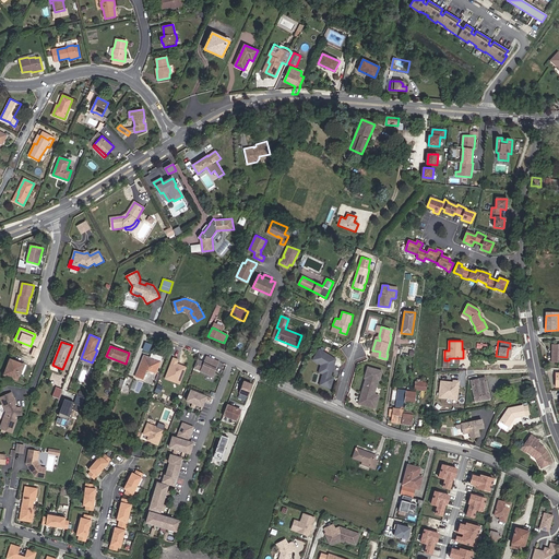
[(330,377),(331,375),(336,358),(320,347),(313,358),(322,363),(325,366),(324,371),(320,383),(331,387),(333,378),(330,377)]
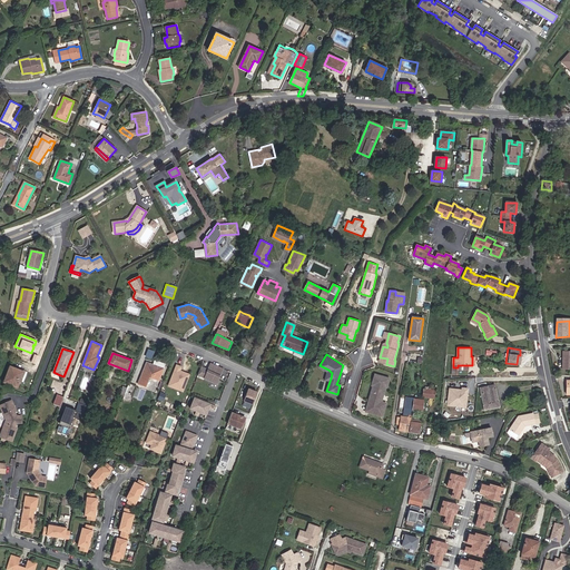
[(158,380),(163,369),(147,363),(138,384),(145,385),(149,376),(158,380)]
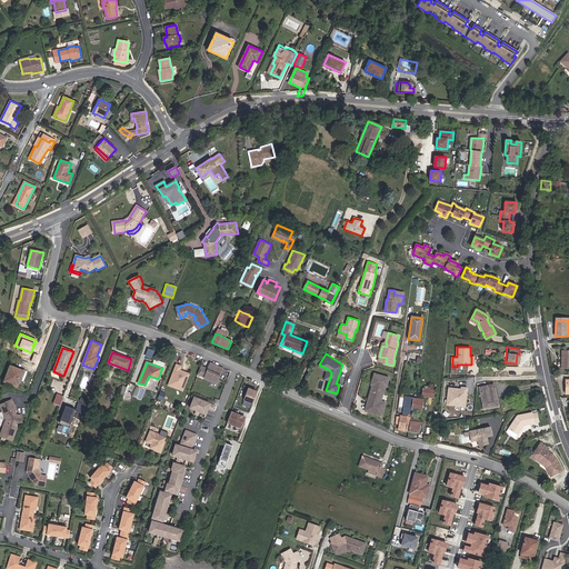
[(199,375),(217,382),(223,368),(210,362),(207,369),(202,367),(199,375)]
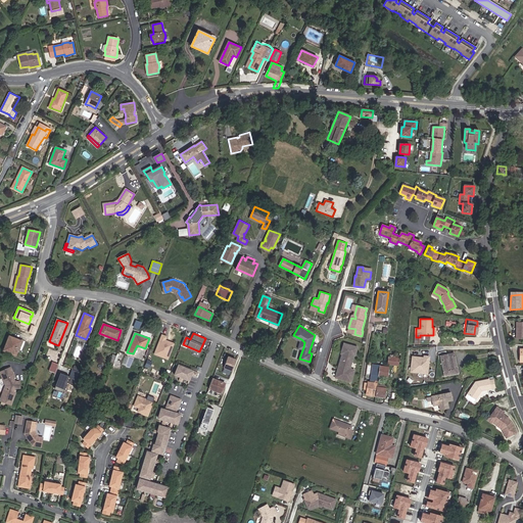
[(163,358),(165,352),(170,354),(174,343),(164,340),(167,336),(162,335),(155,353),(163,358)]
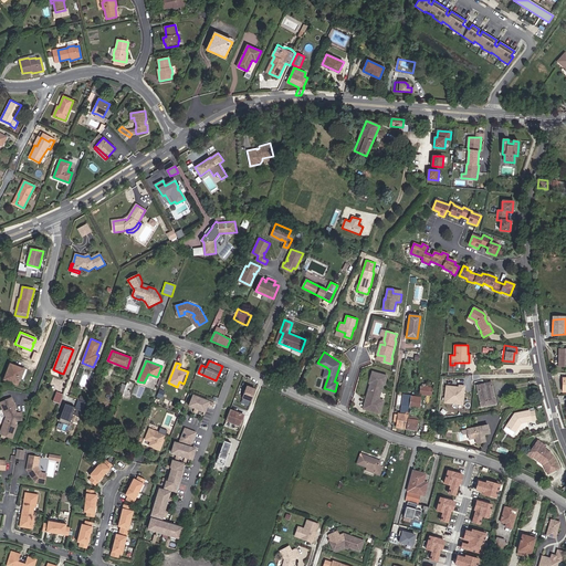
[(18,384),(23,369),(10,364),(4,379),(18,384)]
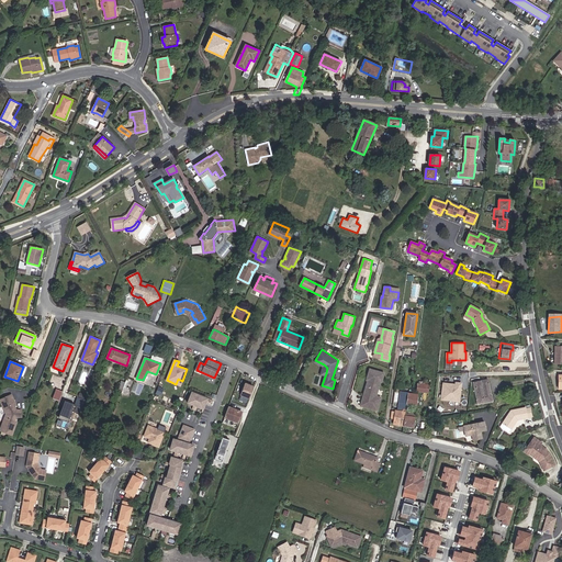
[(375,400),(377,395),(381,380),(382,381),(385,372),(370,368),(367,379),(368,379),(368,382),(369,382),(368,385),(366,385),(363,396),(364,396),(362,405),(374,409),(377,403),(375,400)]
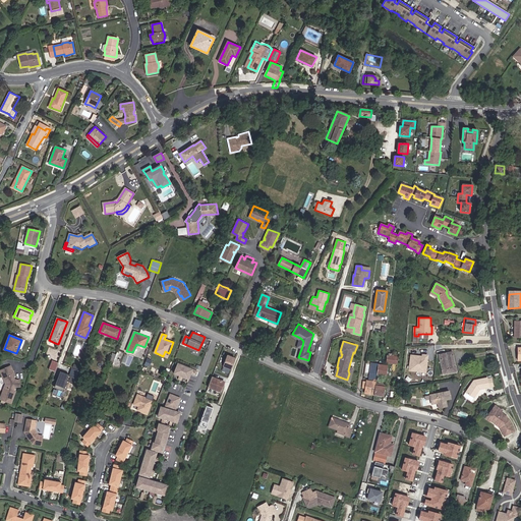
[(119,367),(124,353),(118,350),(116,354),(114,361),(113,362),(112,364),(119,367)]
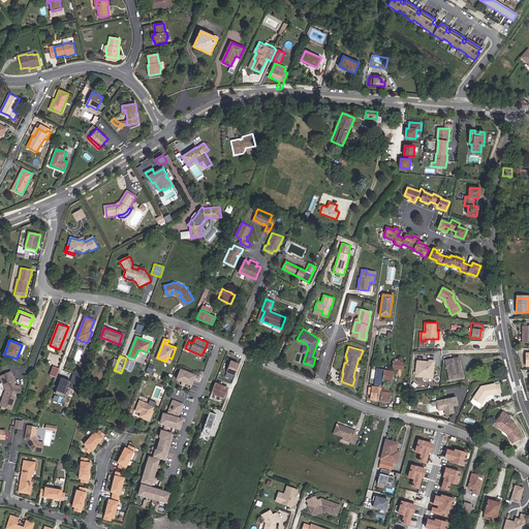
[(453,362),(446,363),(448,375),(462,372),(459,356),(452,359),(453,362)]
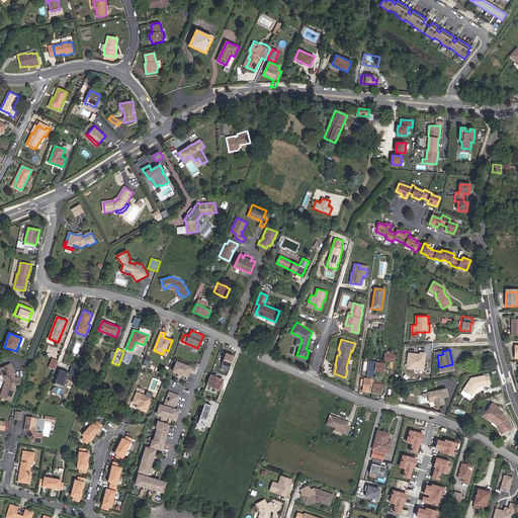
[(407,368),(425,370),(426,352),(420,351),(420,353),(408,352),(407,368)]
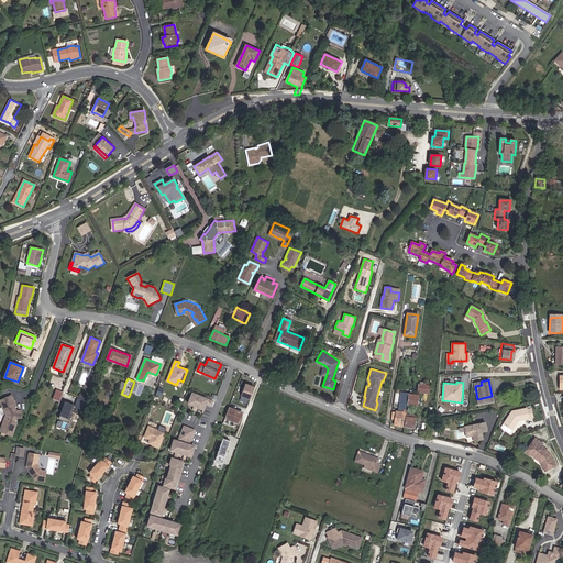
[(250,399),(254,387),(245,383),(241,396),(250,399)]
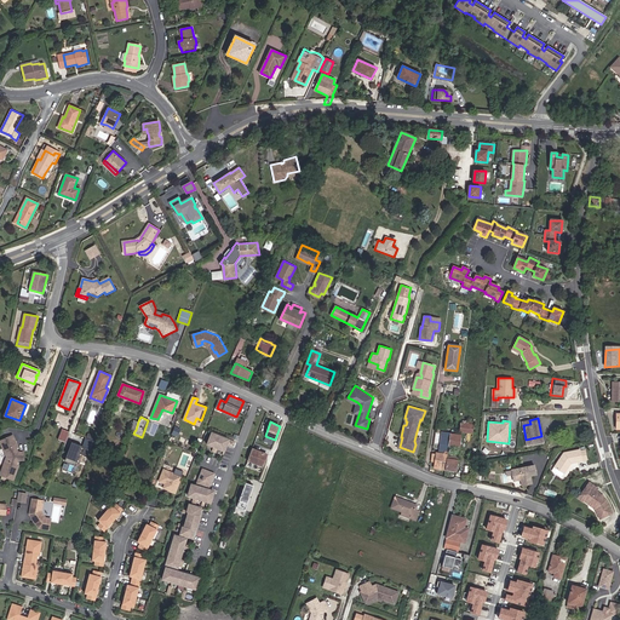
[(58,440),(65,442),(69,431),(62,429),(58,440)]
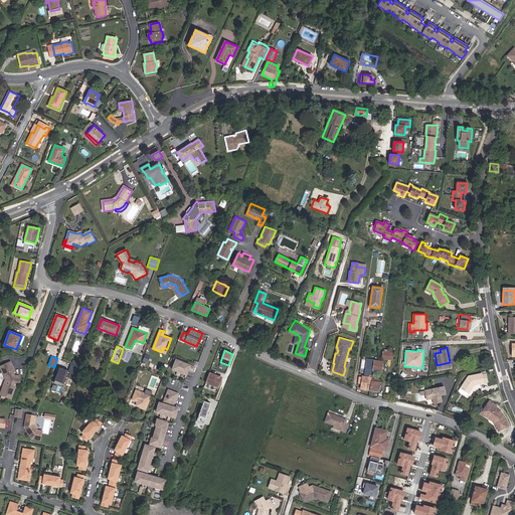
[(186,374),(189,367),(193,369),(194,366),(176,359),(172,368),(178,370),(176,374),(179,375),(180,371),(186,374)]
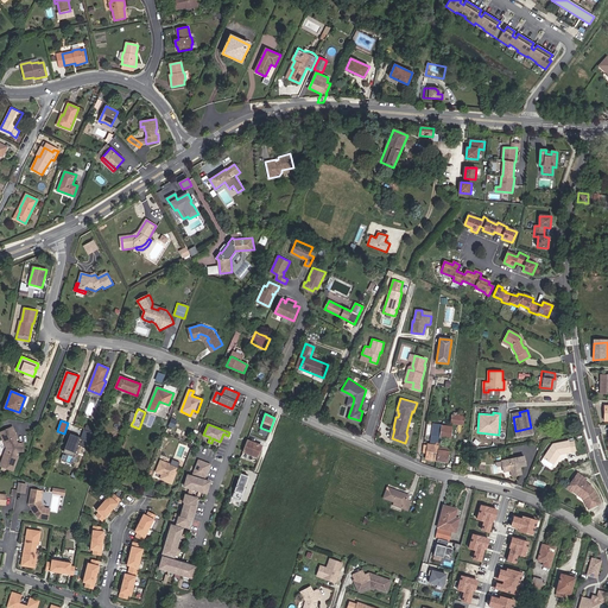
[(442,425),(439,443),(437,461),(447,462),(453,426),(445,426),(442,425)]
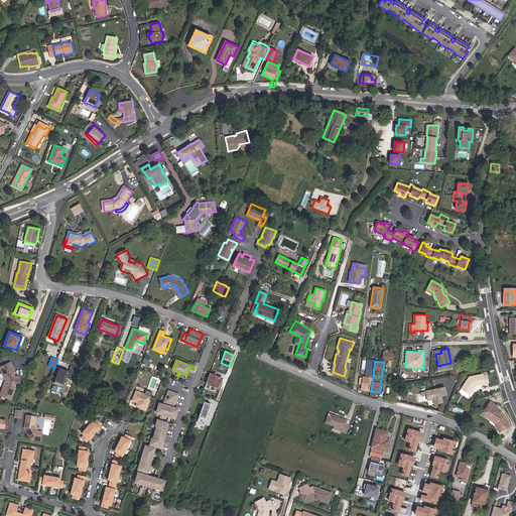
[(12,372),(14,372),(10,362),(0,366),(0,367),(4,376),(6,376),(6,377),(7,378),(7,379),(7,380),(6,384),(4,383),(0,394),(10,399),(15,387),(13,386),(15,382),(14,376),(12,372)]
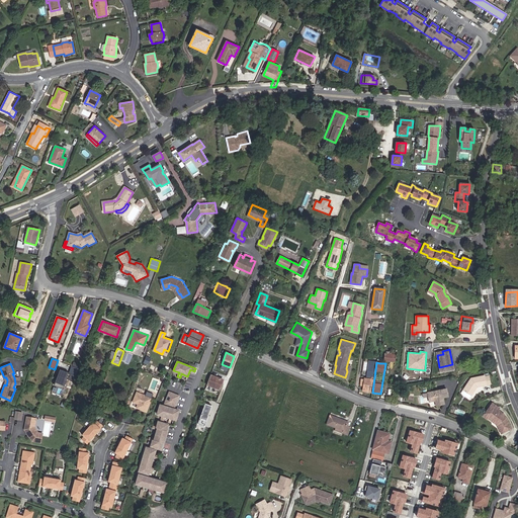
[(73,381),(76,375),(60,369),(55,382),(64,385),(66,378),(73,381)]
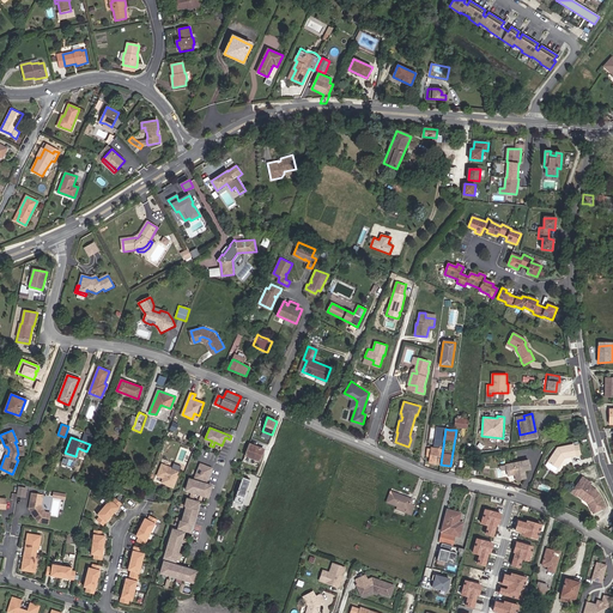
[(263,449),(249,444),(244,455),(259,461),(263,449)]
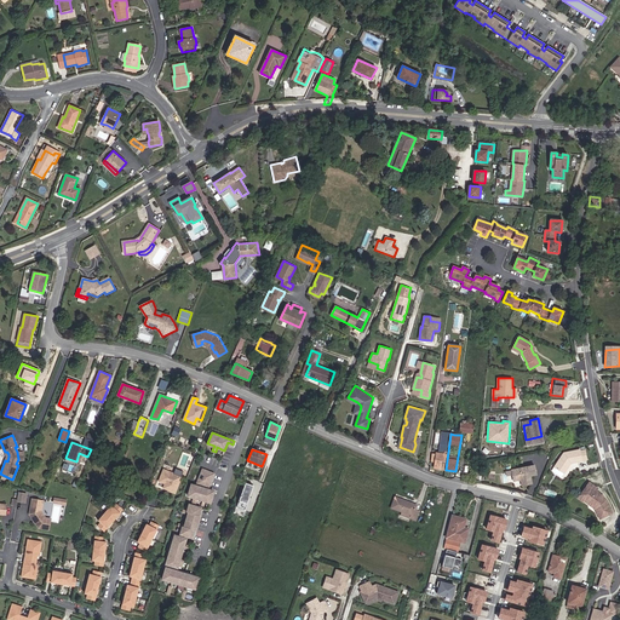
[(580,451),(580,449),(564,453),(554,466),(563,474),(568,466),(568,465),(569,464),(570,463),(572,463),(587,460),(585,449),(580,451)]
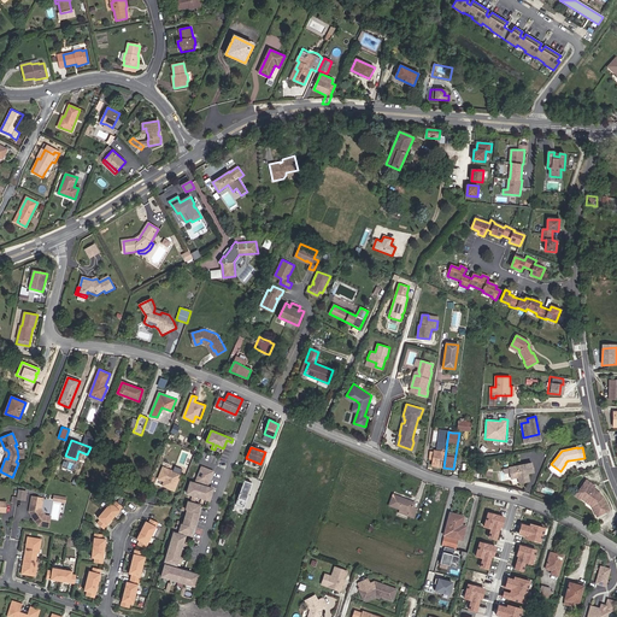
[(434,451),(433,465),(444,468),(446,450),(444,450),(444,452),(439,451),(434,451)]
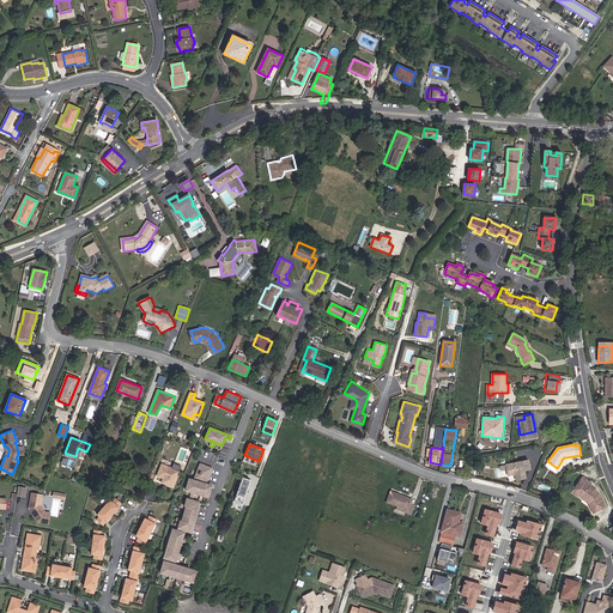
[(526,478),(525,471),(530,469),(528,460),(505,465),(507,469),(508,475),(515,474),(516,480),(526,478)]
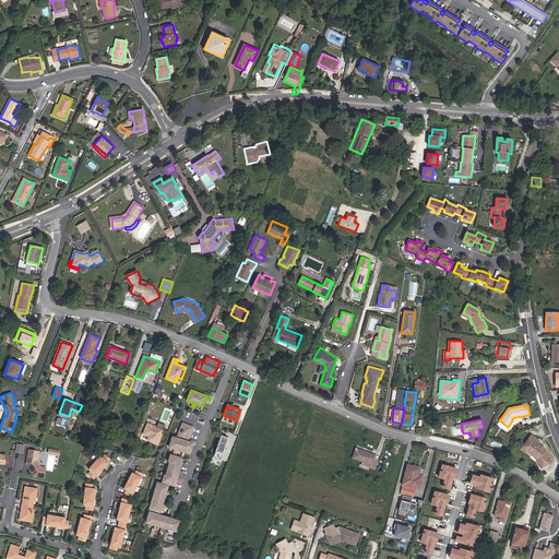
[(506,430),(508,427),(499,420),(497,424),(506,430)]
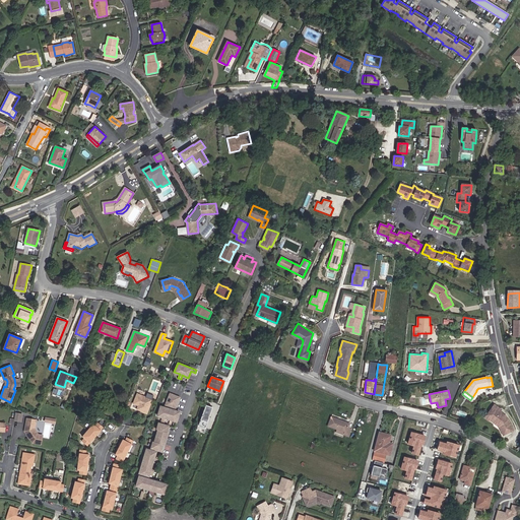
[(175,407),(180,396),(170,393),(166,404),(175,407)]
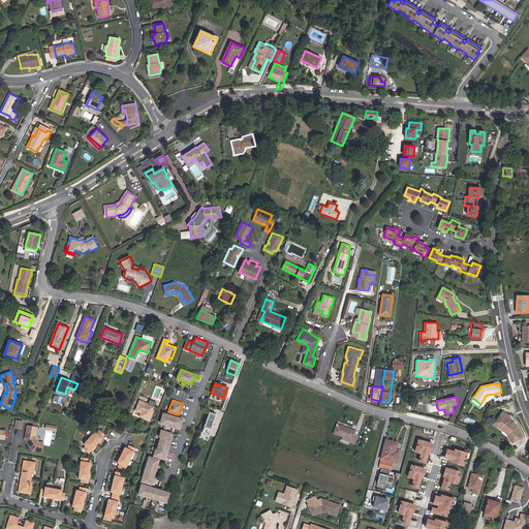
[(139,401),(135,410),(141,412),(142,411),(143,412),(143,413),(141,417),(149,421),(154,407),(139,401)]
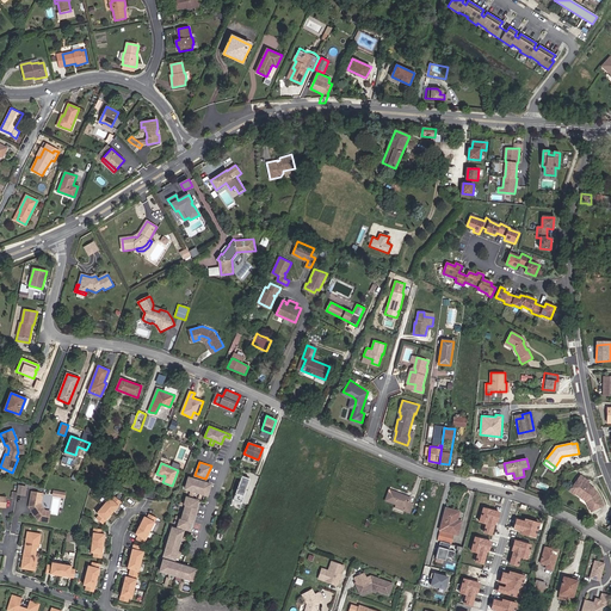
[(208,495),(211,483),(189,476),(185,488),(191,489),(190,494),(193,495),(195,491),(199,493),(198,497),(201,498),(202,493),(208,495)]
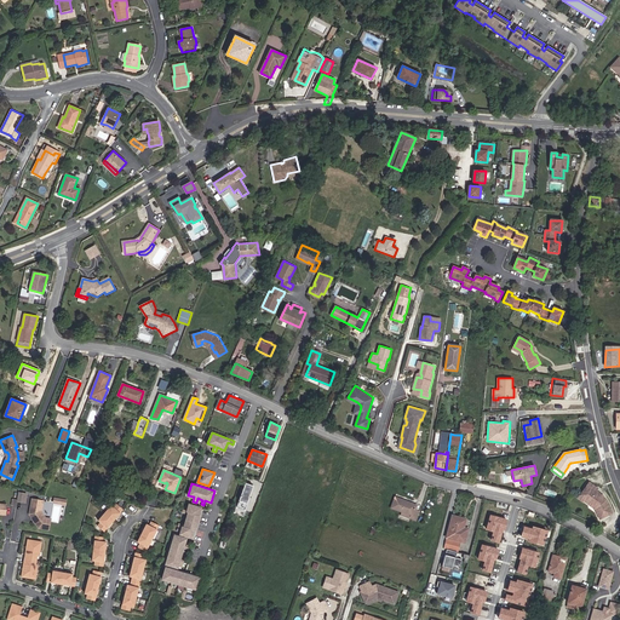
[(244,483),(235,514),(244,516),(253,486),(244,483)]
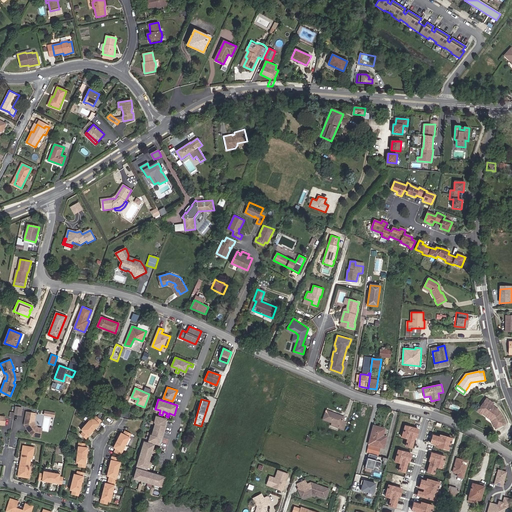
[(493,409),(490,407),(492,405),(485,400),(478,410),(481,414),(485,417),(487,418),(490,420),(491,423),(493,426),(491,426),(493,430),(503,426),(498,415),(496,413),(494,412),(493,409)]
